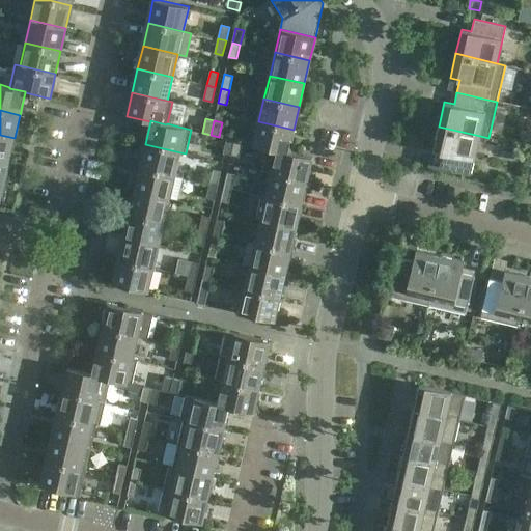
[(288,152),(288,151),(294,130),(258,121),(253,145),(277,150),(288,152)]
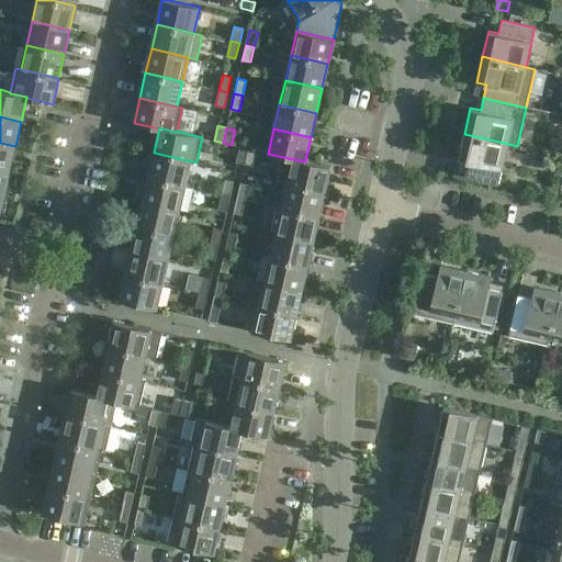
[(498,183),(508,144),(464,134),(459,159),(469,161),(465,175),(498,183)]
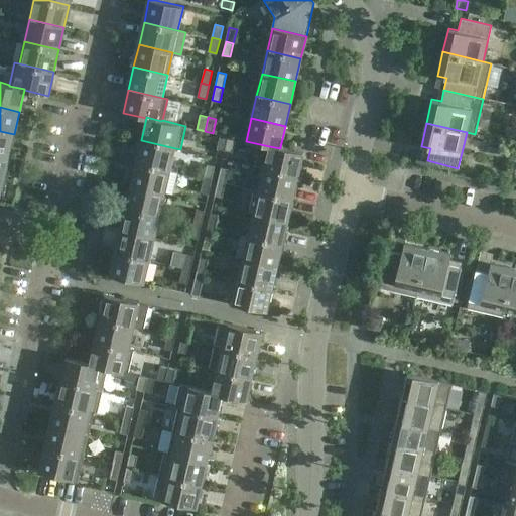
[(0,154),(9,156),(14,134),(0,131),(0,154)]
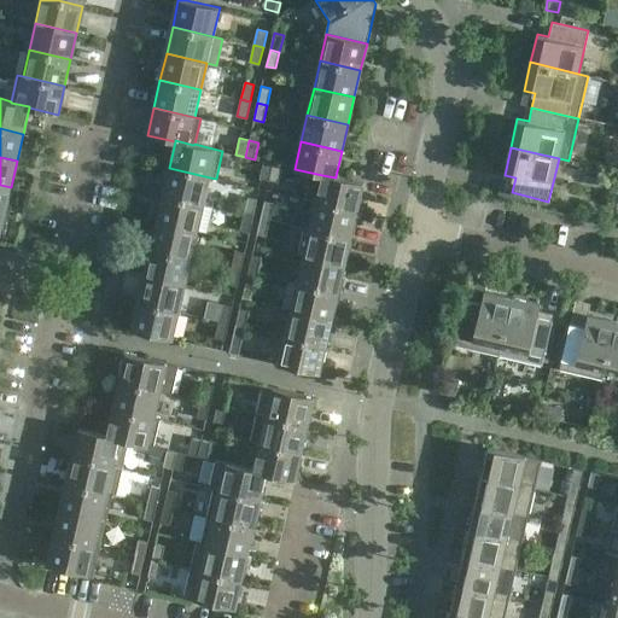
[(269,180),(273,163),(263,161),(260,178),(269,180)]
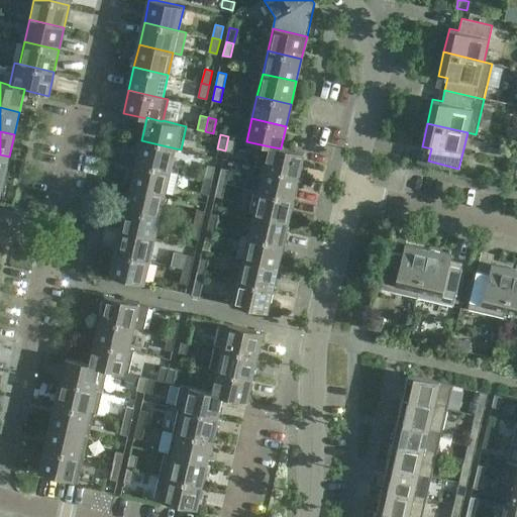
[(236,138),(228,136),(225,150),(233,152),(236,138)]
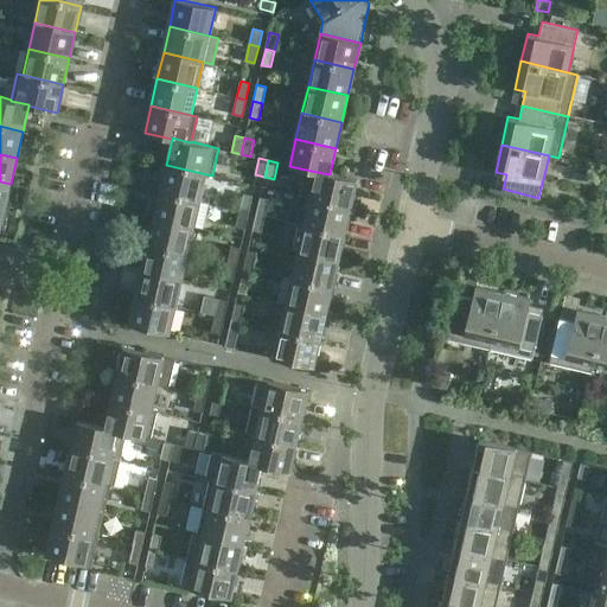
[(200,200),(206,174),(166,165),(160,191),(200,200)]
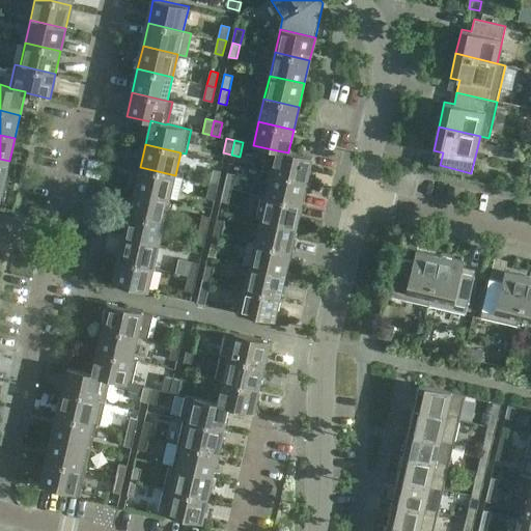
[(312,158),(288,151),(288,152),(277,150),(272,173),(307,182),(312,158)]
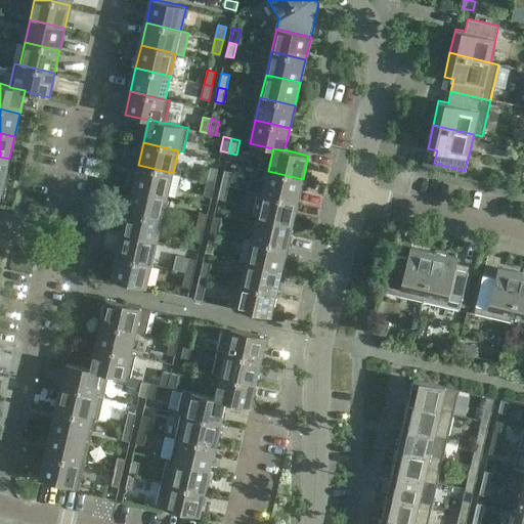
[(0,180),(4,181),(9,159),(0,157),(0,180)]
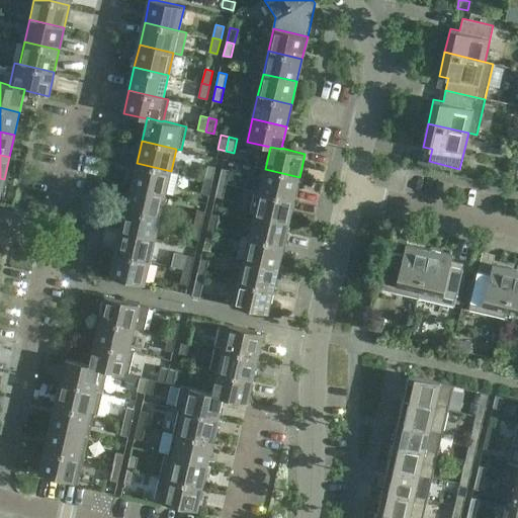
[(178,173),(171,171),(137,163),(132,185),(166,193),(173,195),(178,173)]
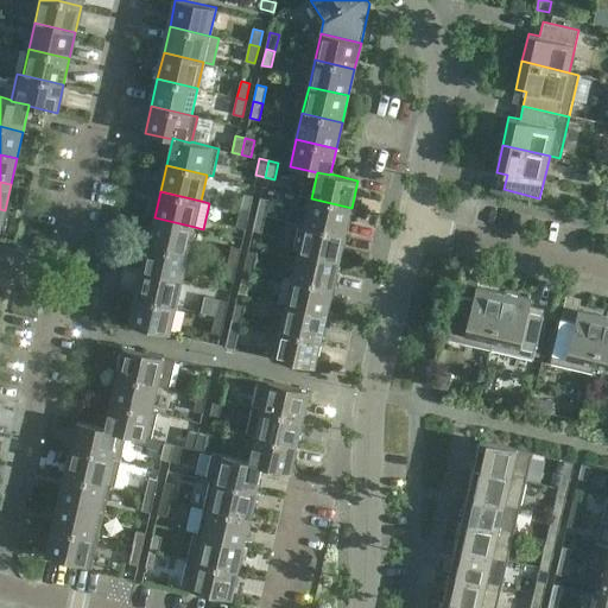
[(244,194),(240,210),(249,213),(253,196),(244,194)]
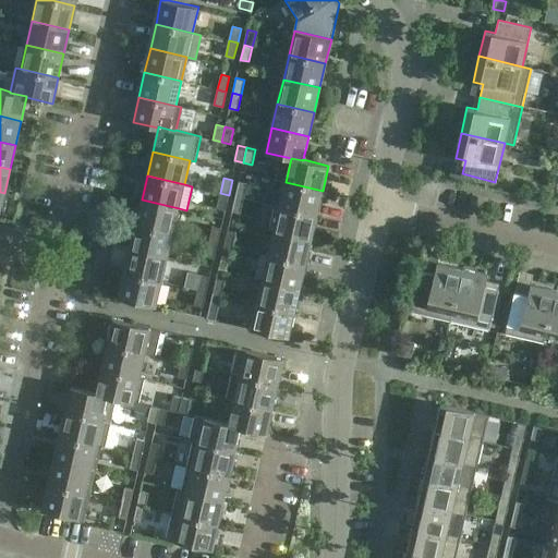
[(239,181),(235,196),(244,198),(247,183),(239,181)]
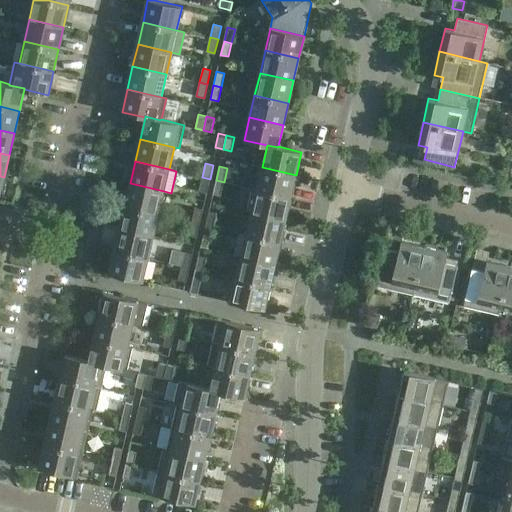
[(291,198),(296,175),(262,167),(257,189),(291,198)]
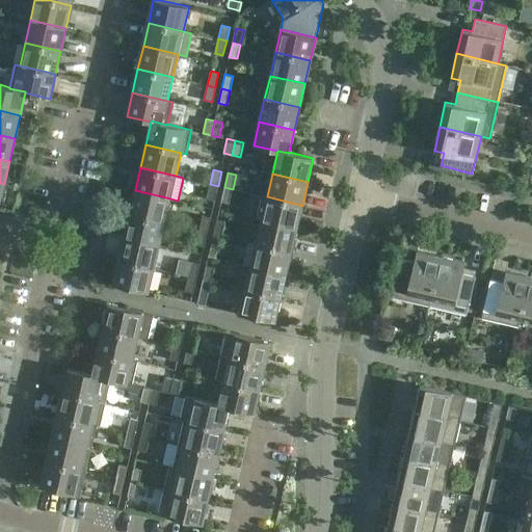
[(215,201),(218,186),(210,184),(207,198),(215,201)]
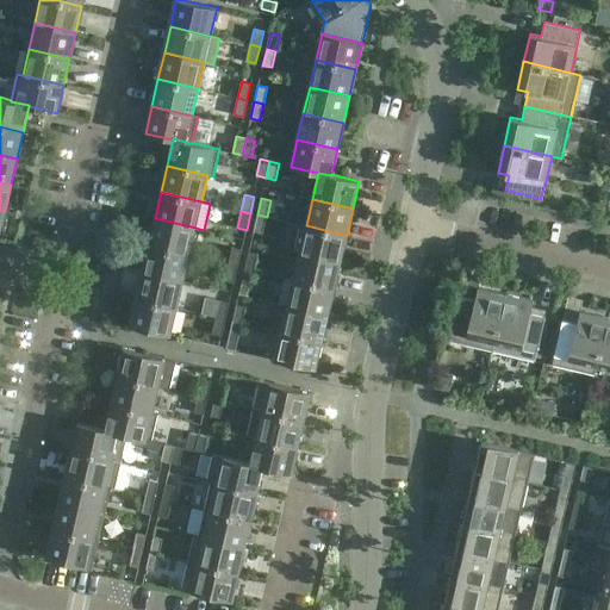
[(263,234),(267,217),(257,215),(253,231),(263,234)]
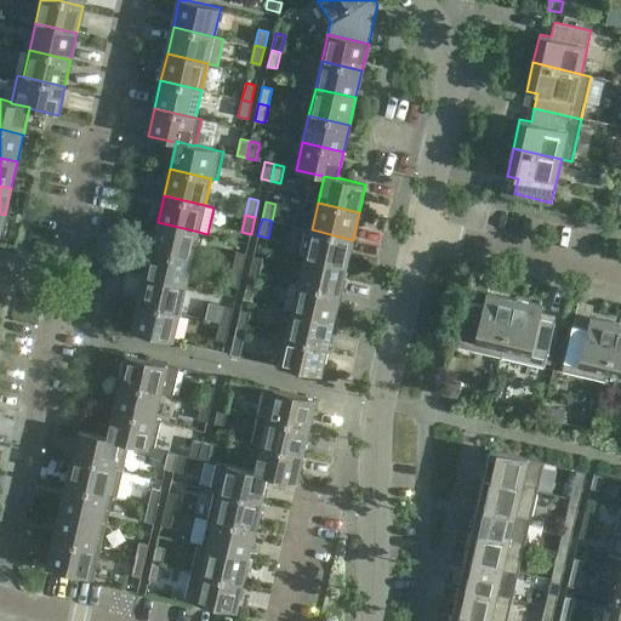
[(192,258),(199,232),(158,222),(152,249),(192,258)]
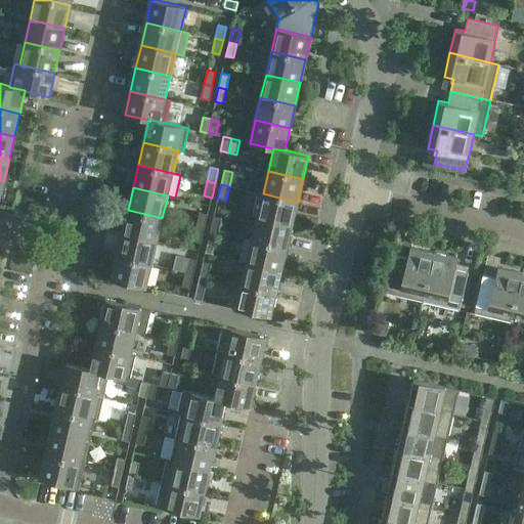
[(298,203),(263,193),(258,192),(253,216),(258,217),(293,225),(298,203)]
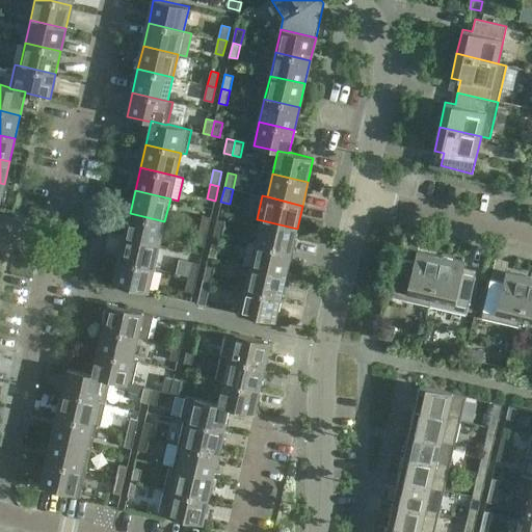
[(159,245),(164,221),(130,213),(124,237),(159,245)]
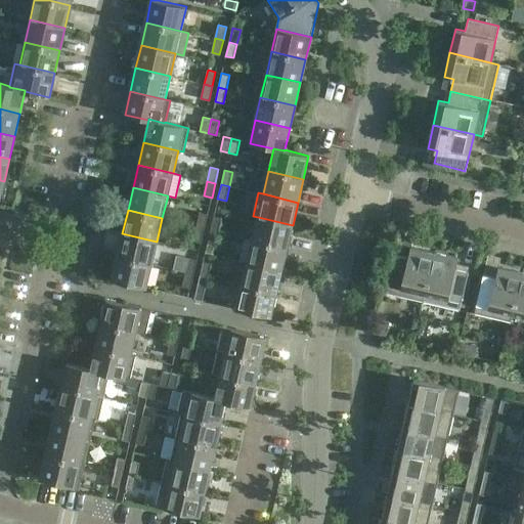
[(200,212),(197,226),(205,228),(208,214),(200,212)]
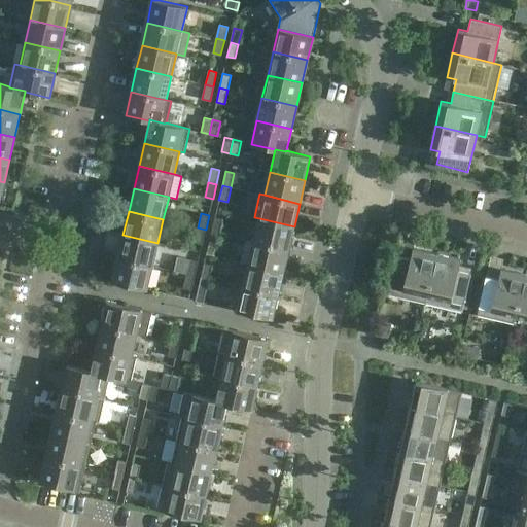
[(215,216),(211,231),(219,233),(223,218),(215,216)]
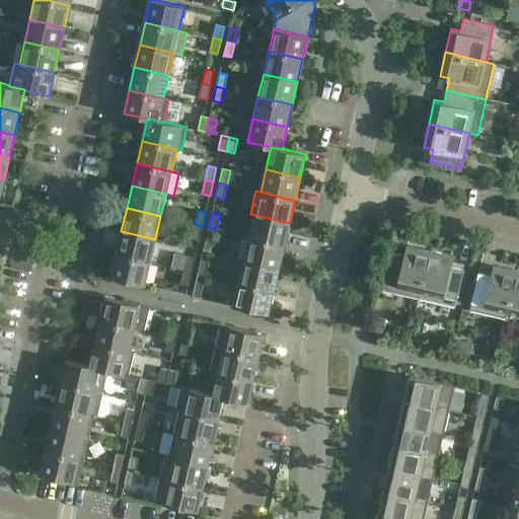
[(284,245),(290,223),(255,215),(249,237),(284,245)]
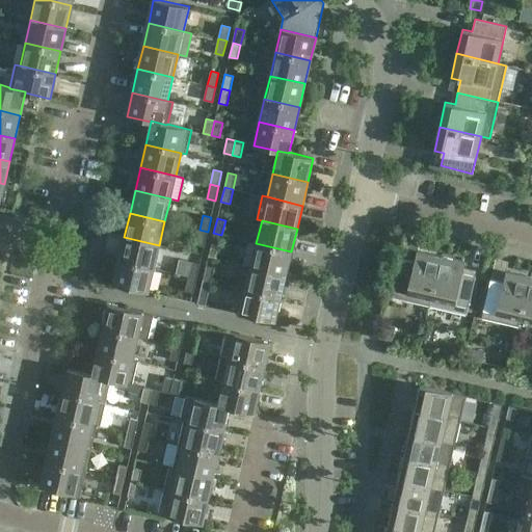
[(205,246),(208,232),(200,230),(195,244),(205,246)]
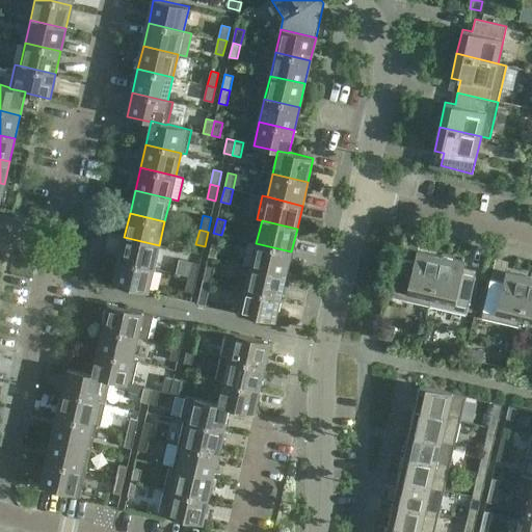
[(218,249),(221,235),(213,233),(210,247),(218,249)]
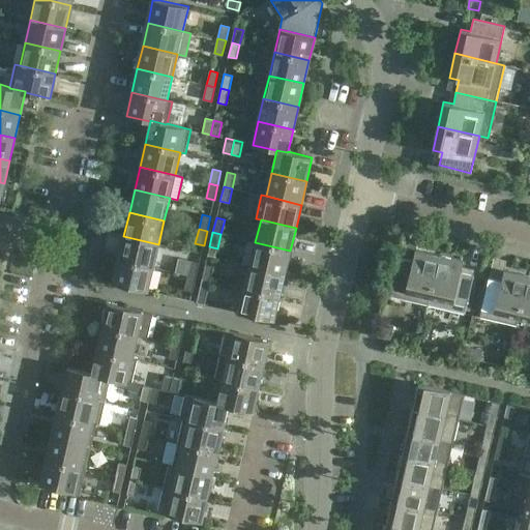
[(153,267),(158,244),(123,236),(118,259),(153,267)]
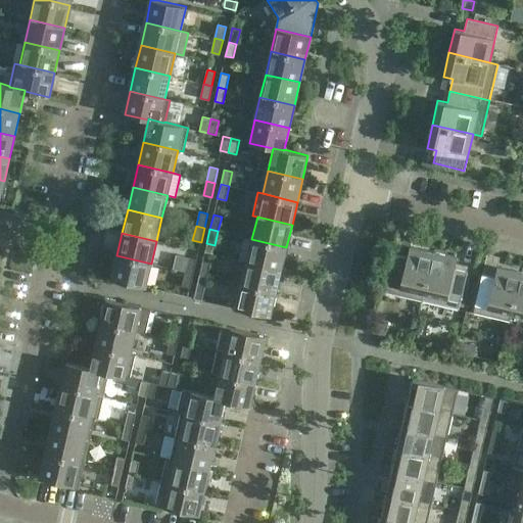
[(281,270),(286,247),(251,239),(246,262),(281,270)]
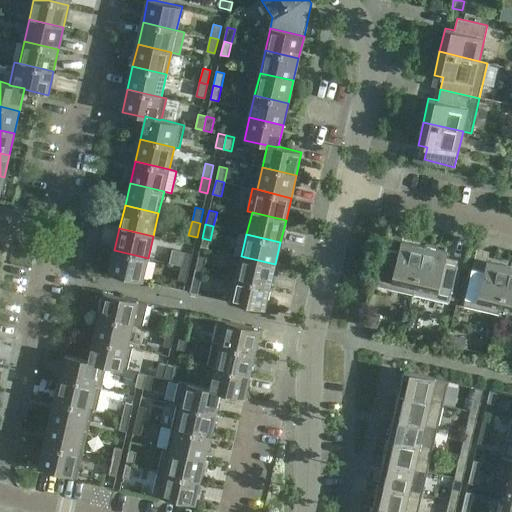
[(414,294),(425,246),(401,241),(399,250),(387,247),(378,286),(414,294)]
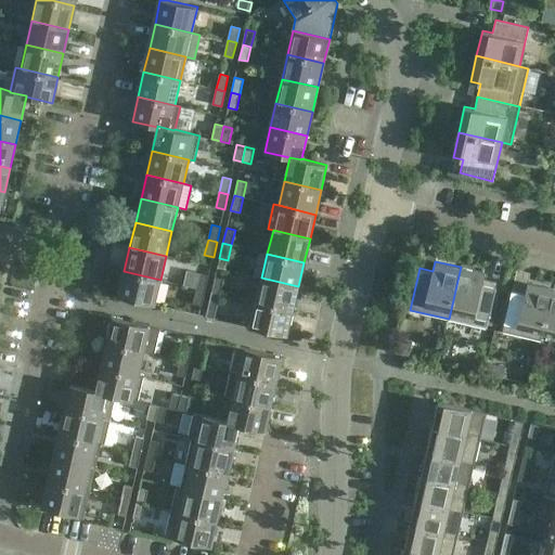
[(486,273),(461,267),(449,319),(487,327),(497,286),(483,283),(486,273)]
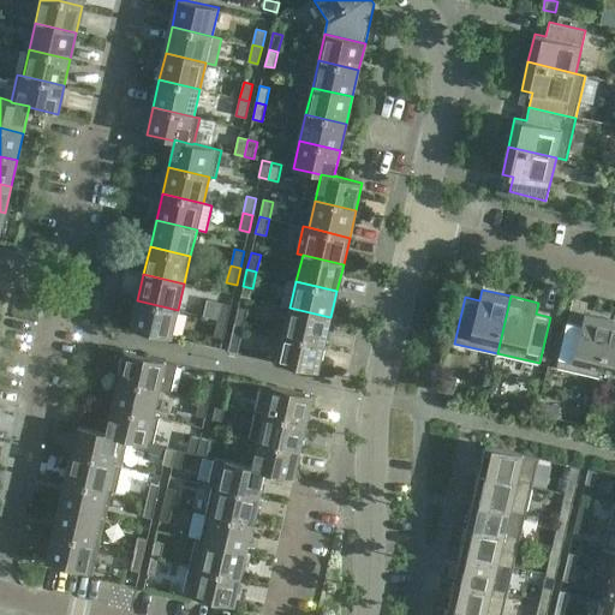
[(172,338),(178,310),(137,300),(131,328),(172,338)]
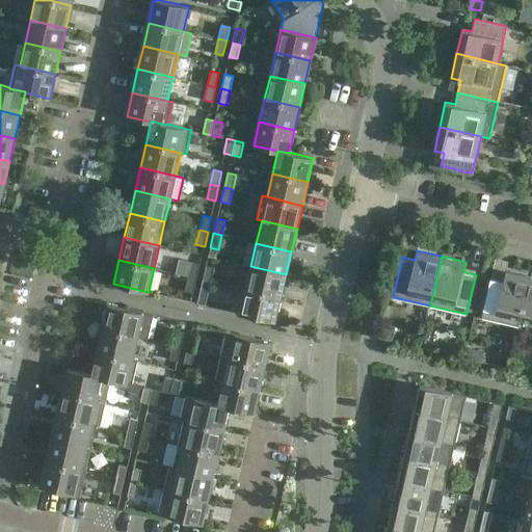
[(192,262),(188,276),(197,278),(201,264),(192,262)]
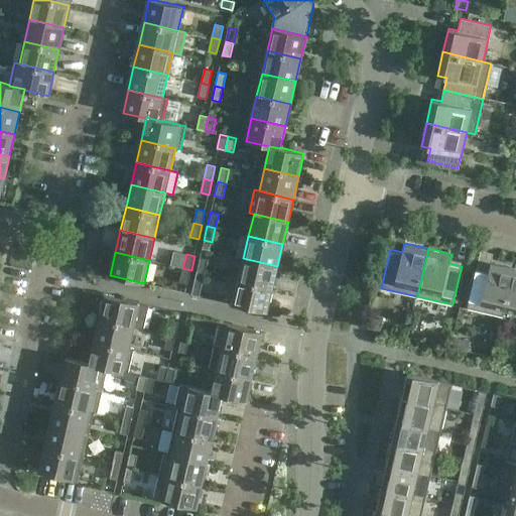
[(200,257),(197,271),(205,273),(208,258),(200,257)]
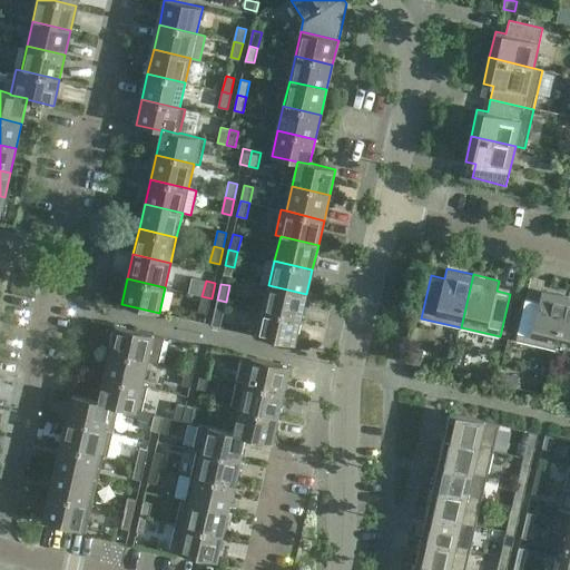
[(301,318),(306,294),(268,285),(263,310),(301,318)]
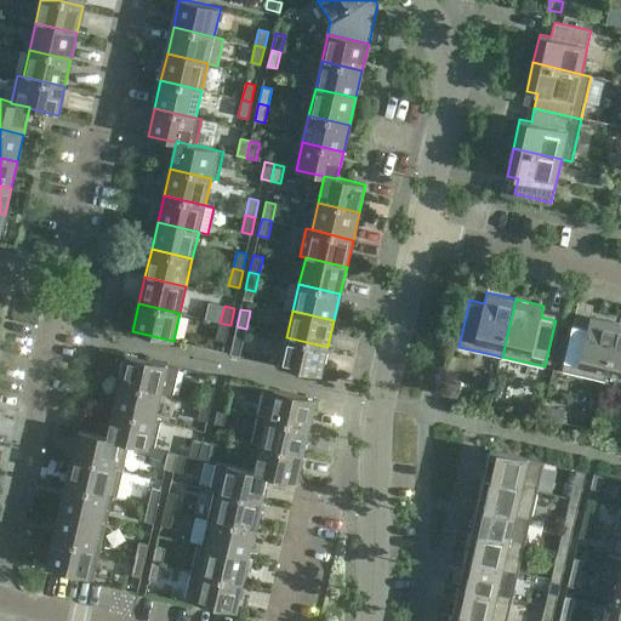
[(605,381),(608,371),(619,323),(591,317),(588,328),(573,324),(563,371),(605,381)]
